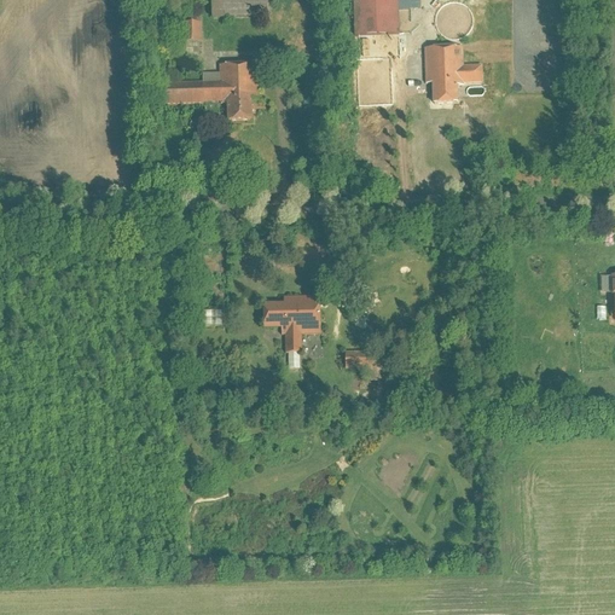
[(212,0),(213,15),(272,12),(271,0),(212,0)]
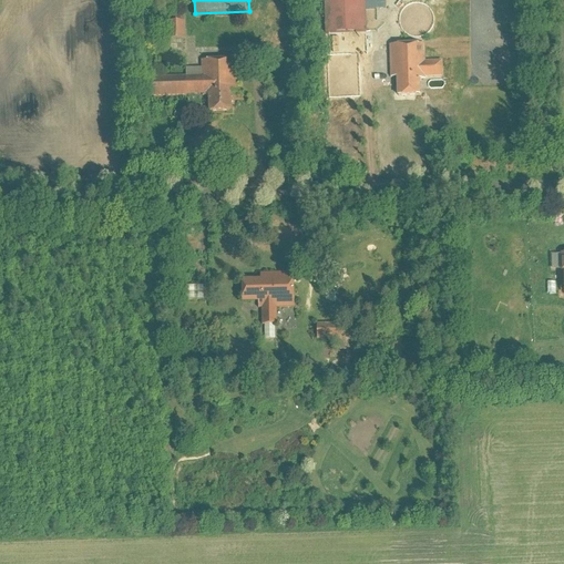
[(334,0),(335,28),(368,27),(366,0),(334,0)]
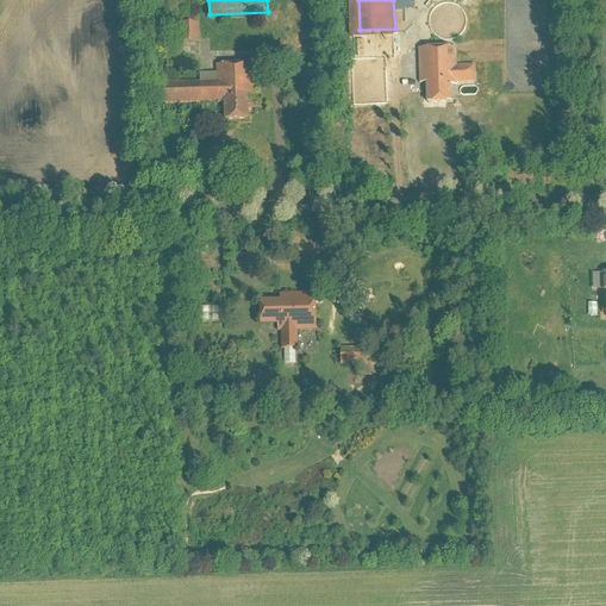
[(199,19),(182,20),(183,39),(200,38),(199,19)]
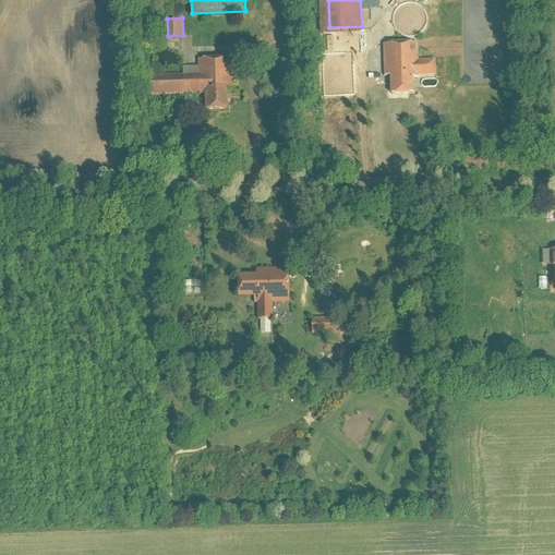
[(417,39),(393,39),(394,75),(419,74),(418,59),(417,39)]
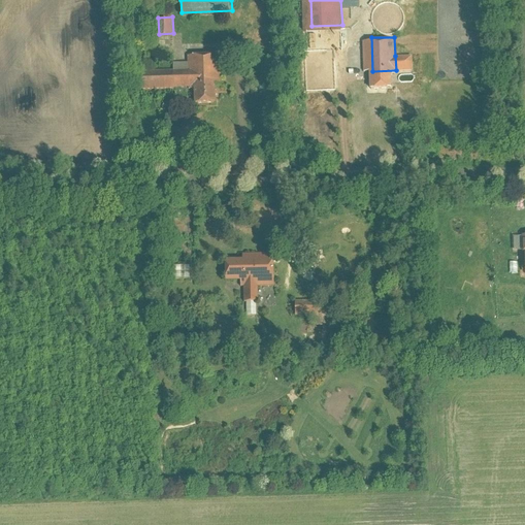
[(220,52),(188,53),(189,68),(148,69),(148,87),(196,85),(196,102),(217,101),(216,83),(221,83),(220,52)]
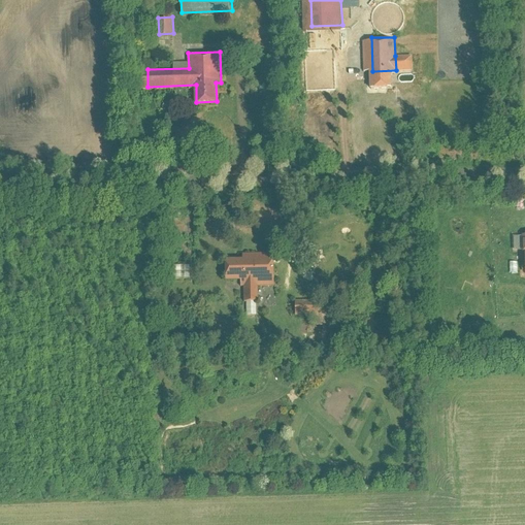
[(414,70),(413,55),(395,56),(396,70),(414,70)]
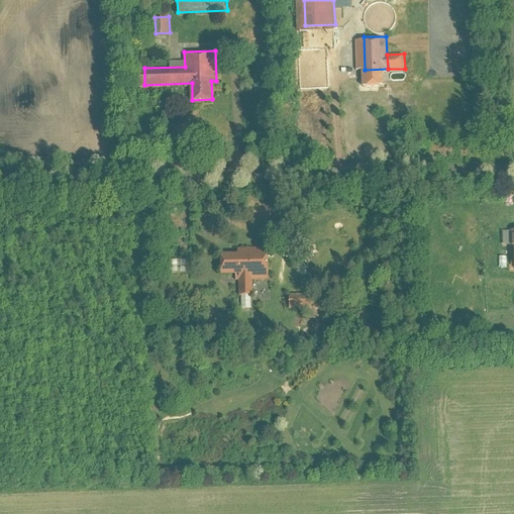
[(509,228),(501,229),(501,242),(509,242),(509,228)]
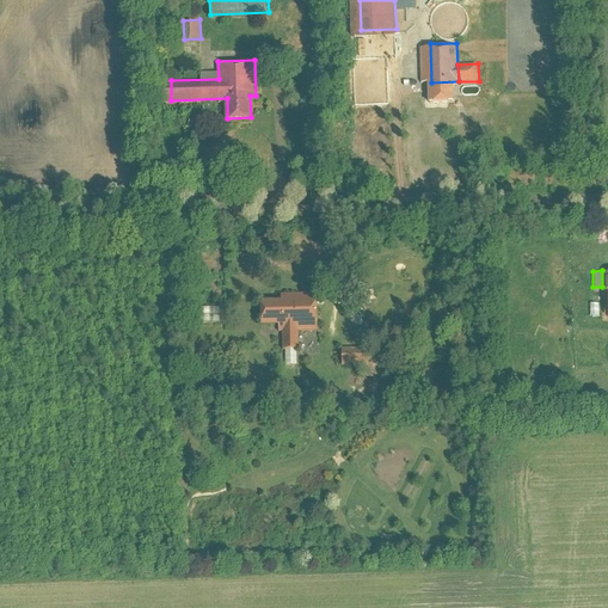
[(317,329),(315,293),(278,294),(280,298),(260,299),(262,324),(275,323),(275,330),(278,330),(278,347),(295,347),(294,330),(317,329)]
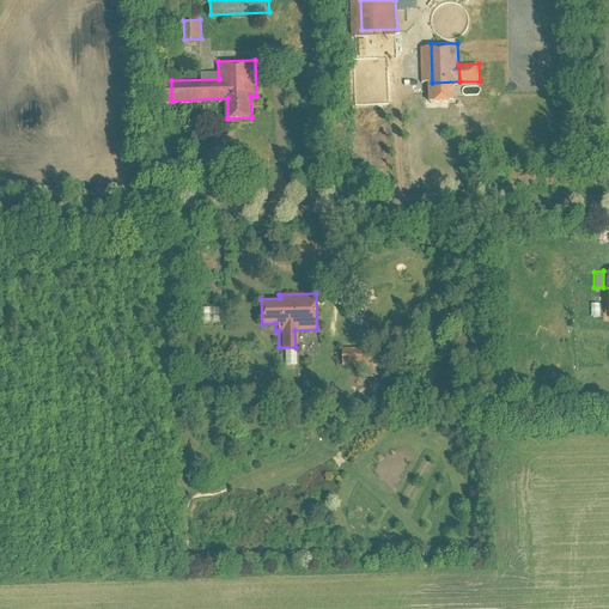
[(198,306),(198,321),(218,321),(218,306),(198,306)]
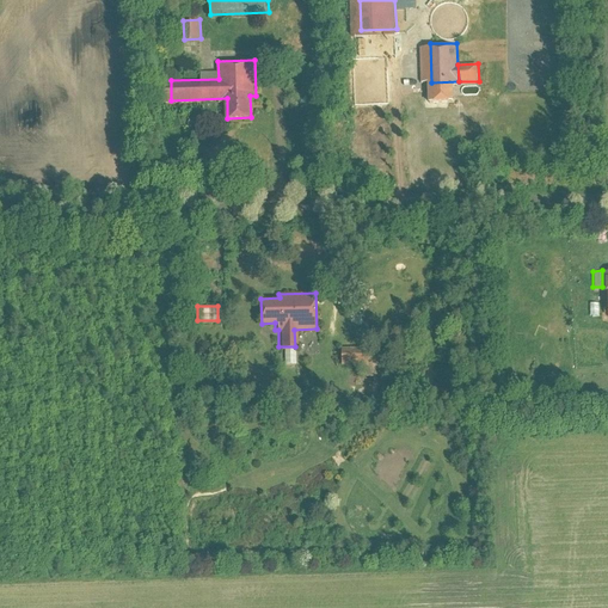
[(339,347),(339,363),(366,362),(366,345),(339,347)]
